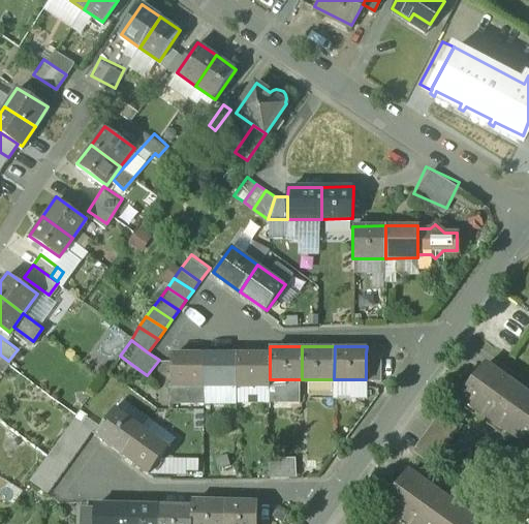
[(205,352),(173,353),(173,384),(184,384),(205,384),(205,352)]
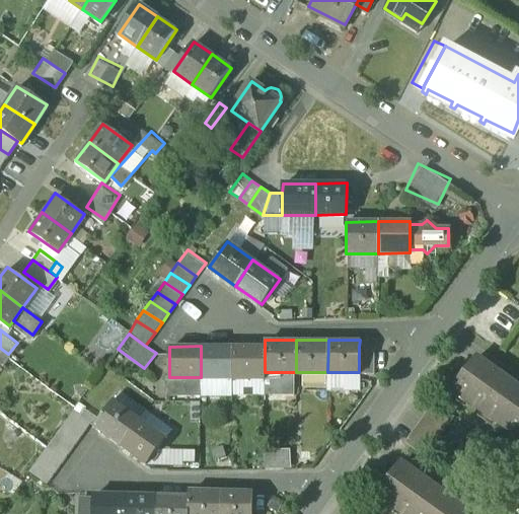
[(232,346),(201,346),(201,377),(232,377),(232,346)]
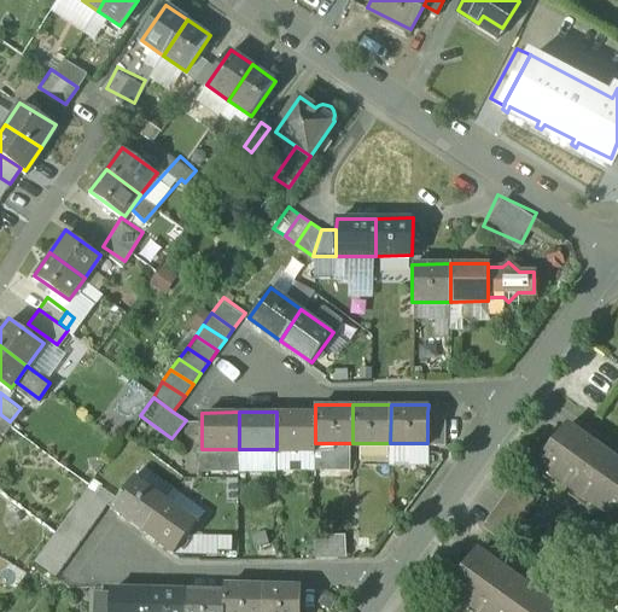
[(315,412),(277,412),(277,449),(315,449),(315,443),(315,412)]
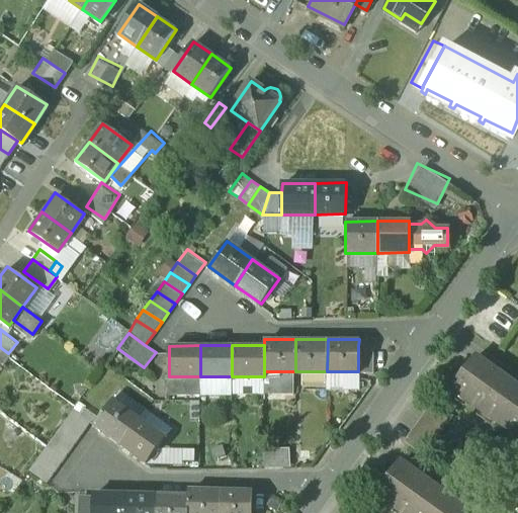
[(373,346),(358,346),(358,371),(372,371),(373,346)]
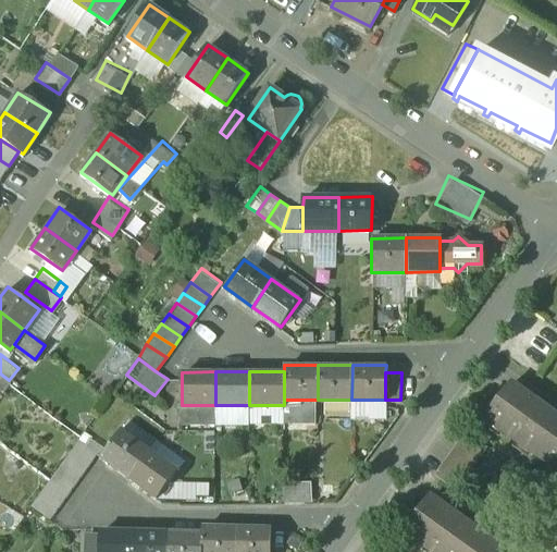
[(9,380),(0,373),(0,391),(1,392),(9,380)]
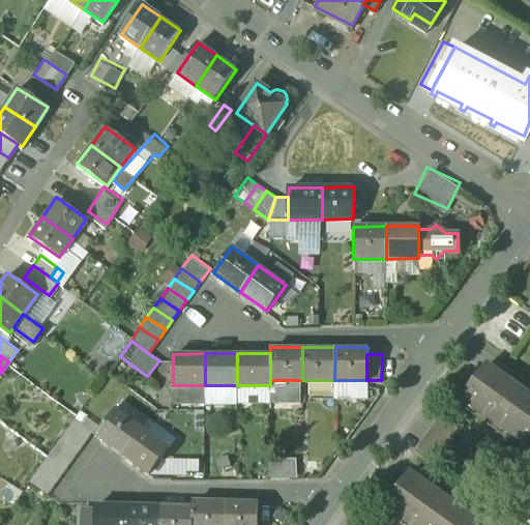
[(529,445),(529,395),(486,362),(461,397),(529,446),(529,445)]
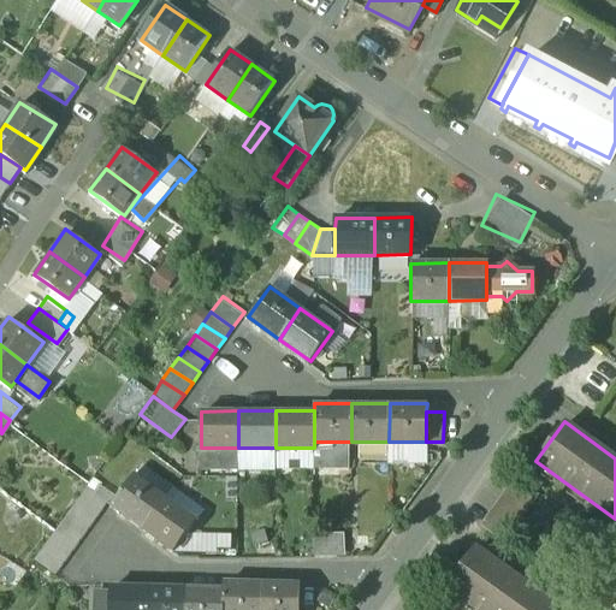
[(349,466),(349,442),(314,442),(314,448),(314,466),(349,466)]
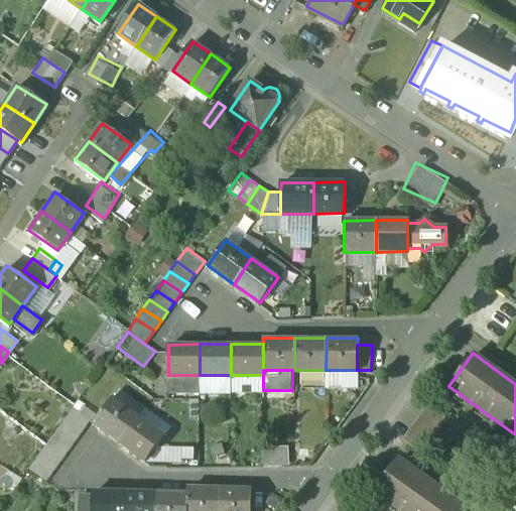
[(179,375),(168,375),(168,388),(179,388),(179,375)]
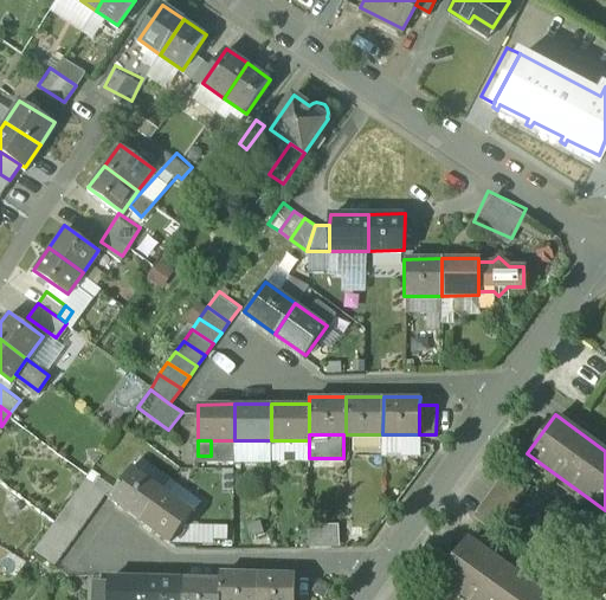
[(234,440),(211,440),(211,456),(234,456),(234,440)]
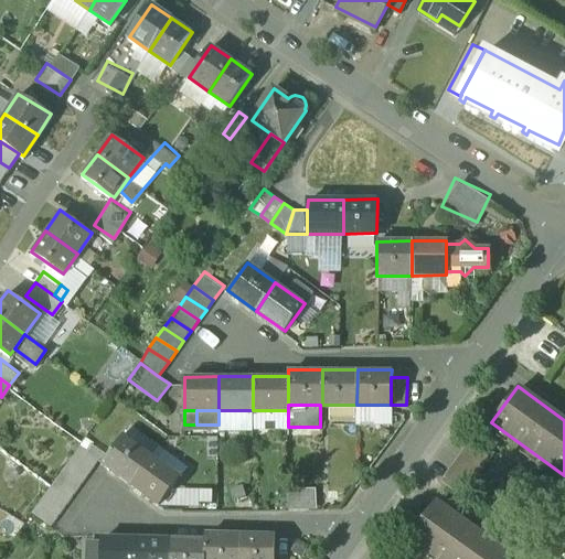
[(151,454),(123,434),(103,462),(131,482),(151,454)]
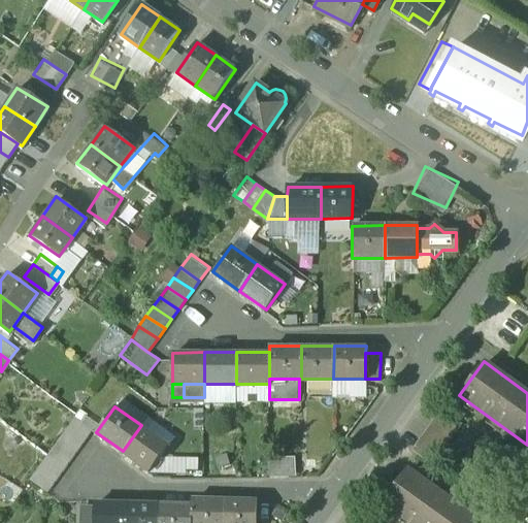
[(439,406),(411,446),(432,460),(460,421),(439,406)]
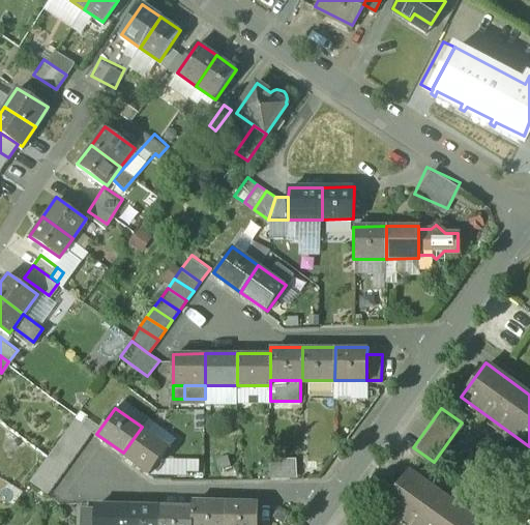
[(93,430),(76,416),(65,430),(84,442),(93,430)]
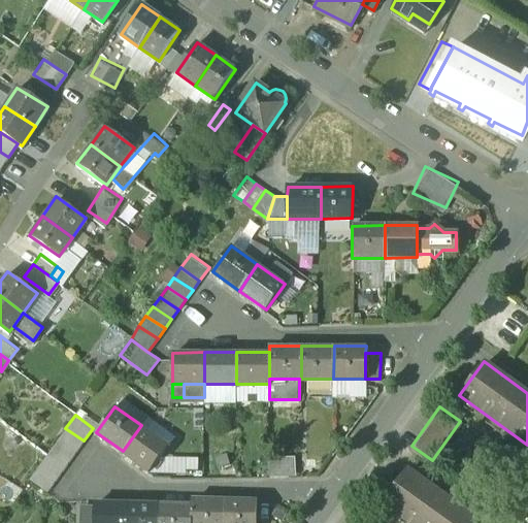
[(168,445),(141,425),(123,451),(150,470),(168,445)]
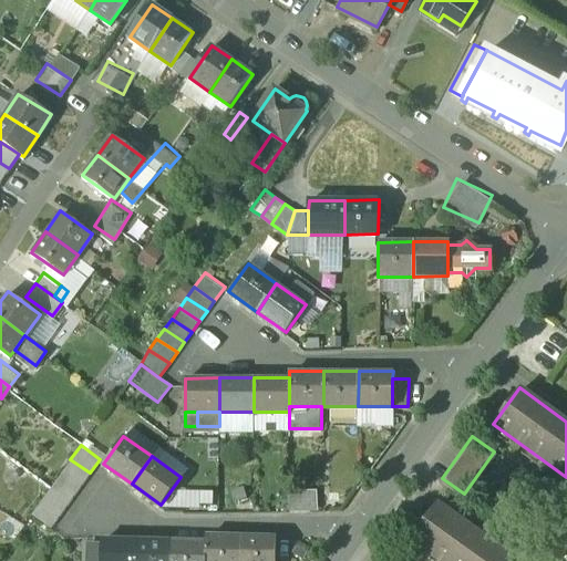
[(90,473),(70,459),(63,469),(82,484),(90,473)]
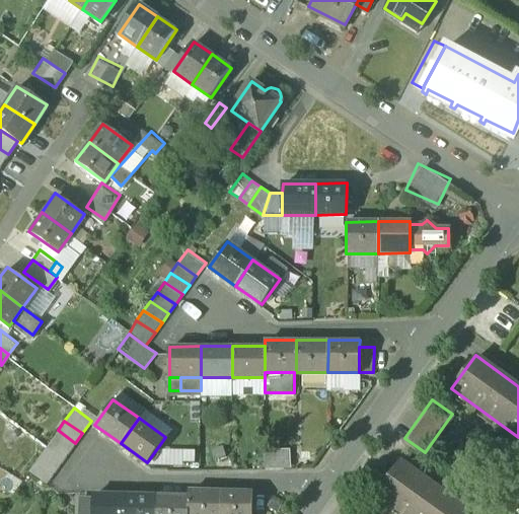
[(75,443),(58,430),(51,439),(69,452),(75,443)]
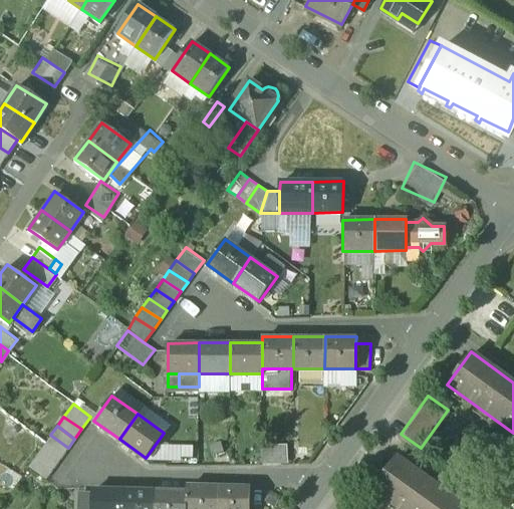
[(68,448),(50,435),(43,444),(61,457),(68,448)]
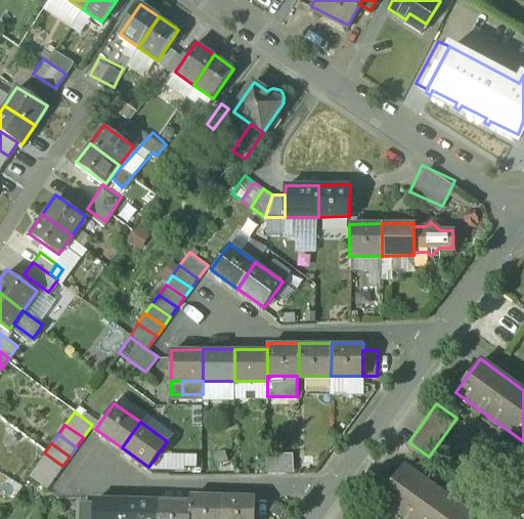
[(161,466),(185,466),(185,450),(161,450),(161,466)]
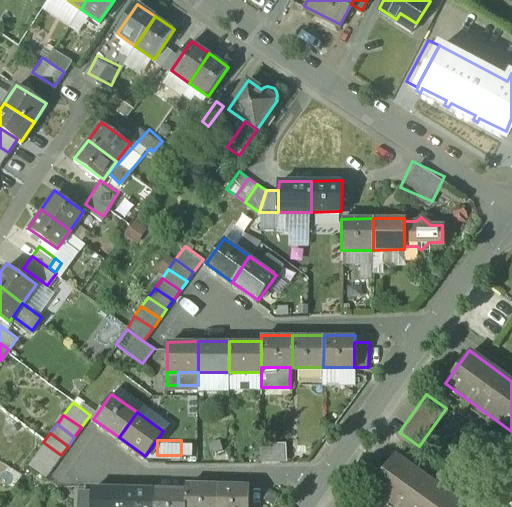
[(262,458),(287,456),(286,440),(261,441),(262,458)]
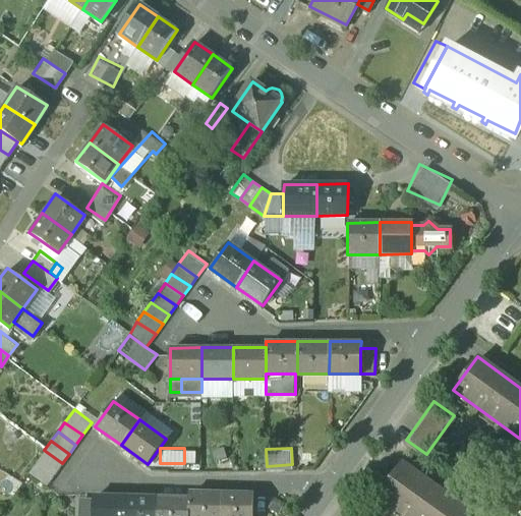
[(62,463),(44,450),(37,460),(55,473),(62,463)]
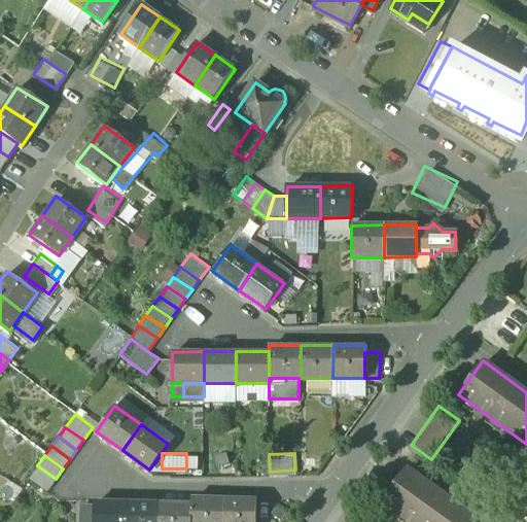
[(56,479),(37,465),(30,476),(48,488),(56,479)]
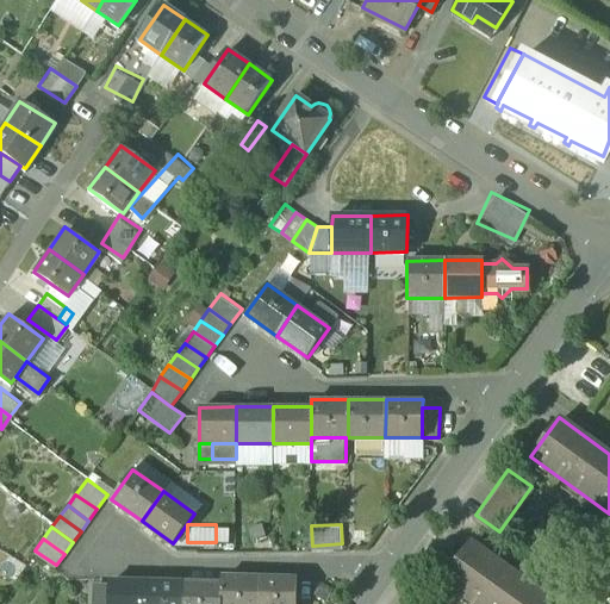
[(545,603),(549,598),(468,541),(441,579),(475,603),(545,603)]
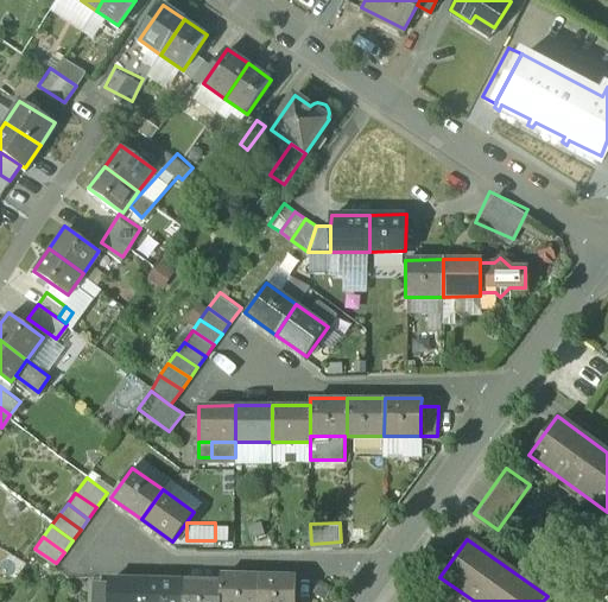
[(257,601),(258,575),(222,574),(222,581),(221,601),(257,601)]
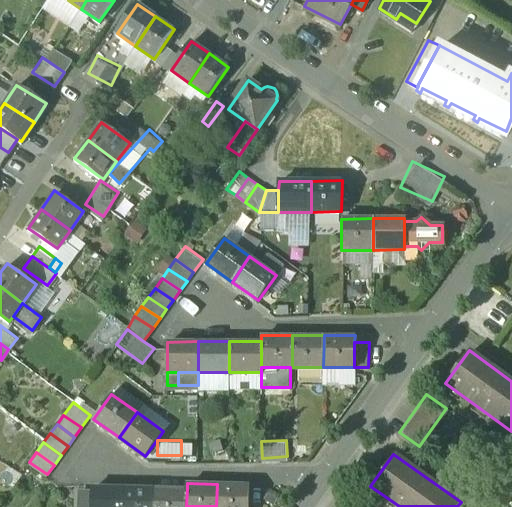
[(248,506),(249,484),(217,484),(216,506),(248,506)]
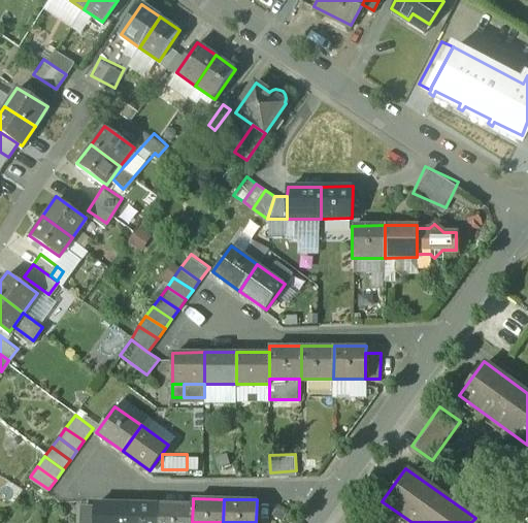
[(127,522),(128,502),(94,502),(94,507),(93,522),(127,522)]
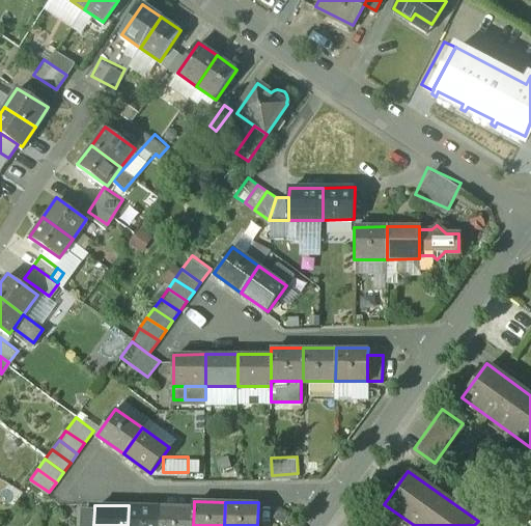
[(160,525),(161,506),(129,505),(128,525),(160,525)]
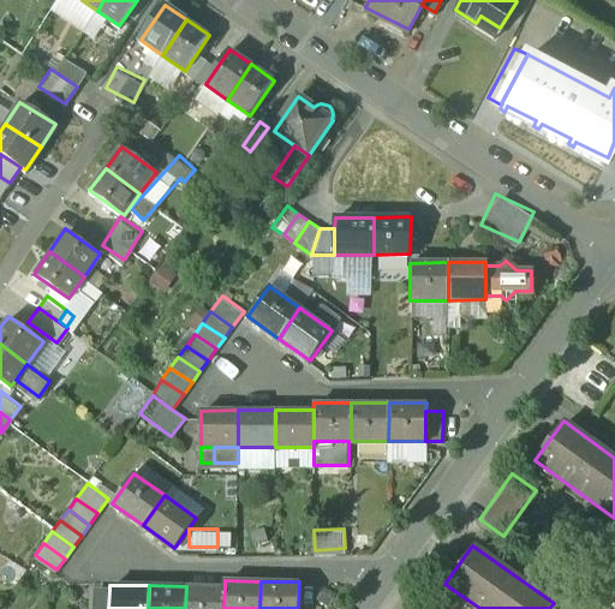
[(224,608),(225,587),(186,586),(185,608),(224,608)]
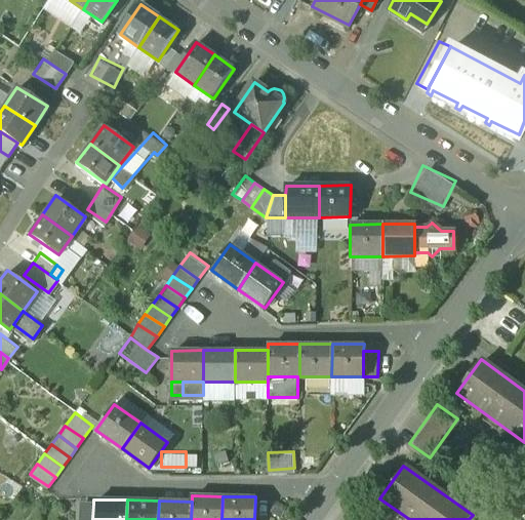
[(92,519),(93,504),(81,504),(80,519),(92,519)]
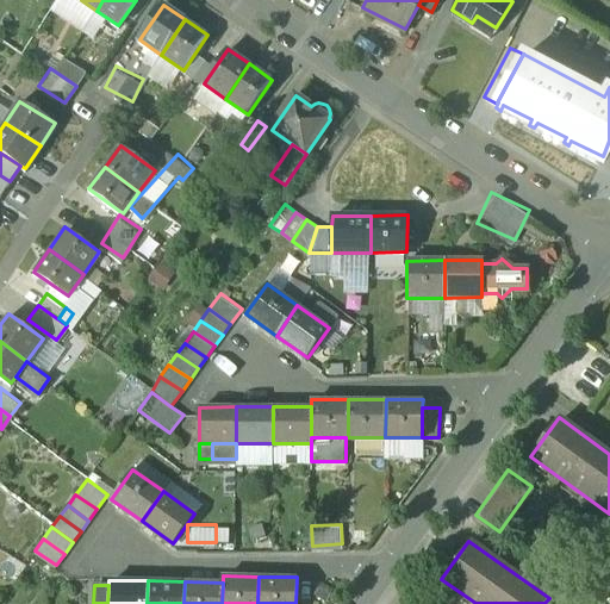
[(434,603),(419,593),(411,603),(434,603)]
